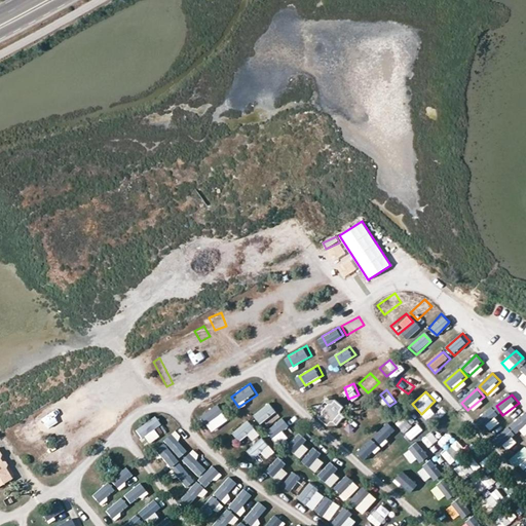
[(326,401),(318,408),(323,413),(320,418),(328,424),(332,420),(336,424),(343,416),(339,412),(343,407),(335,400),(330,405),(326,401)]
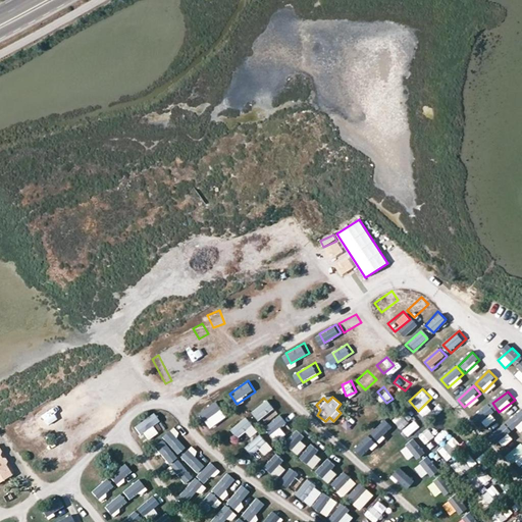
[(268,399),(252,412),(260,422),(276,409),(268,399)]
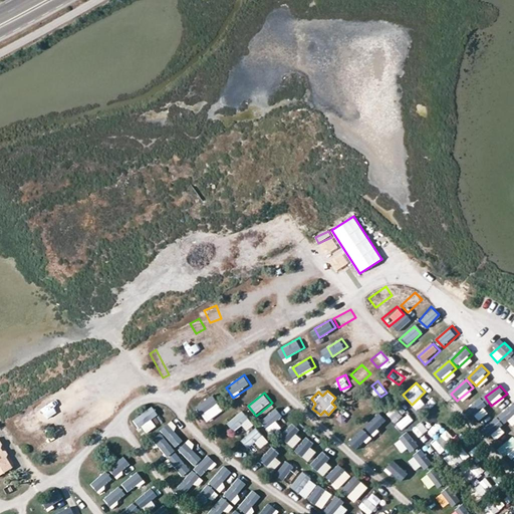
[(207,423),(223,411),(212,395),(196,407),(207,423)]
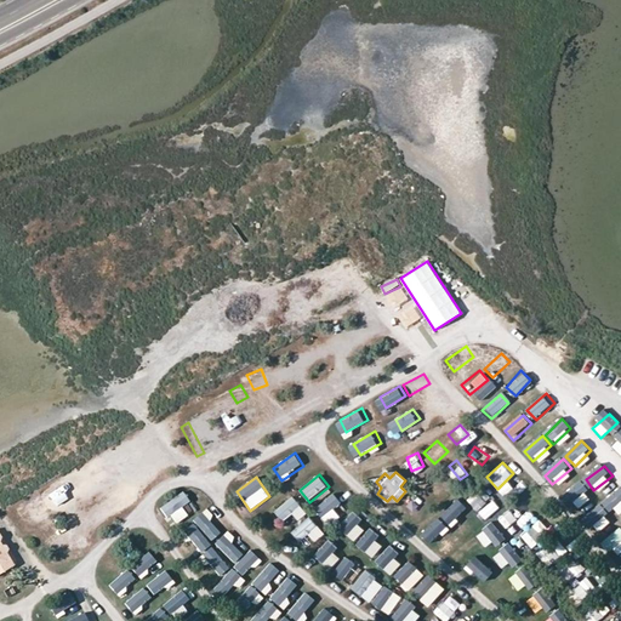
[(508,480),(499,489),(506,495),(514,488),(508,480)]
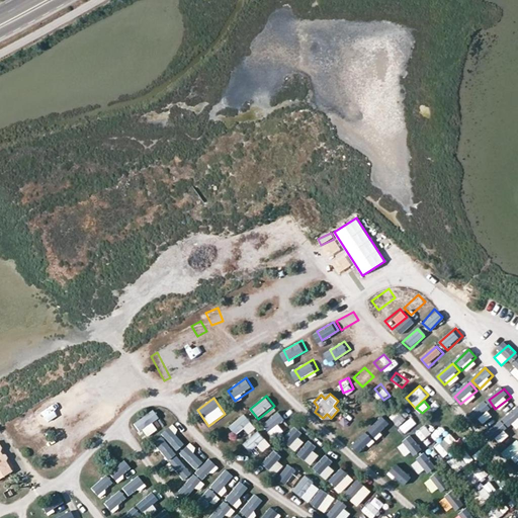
[(487,403),(470,417),(478,424),(493,410),(487,403)]
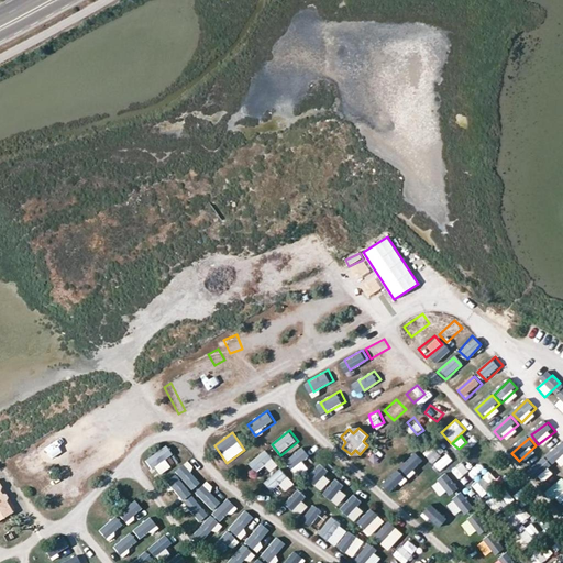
[(435,470),(450,461),(439,441),(424,450),(435,470)]
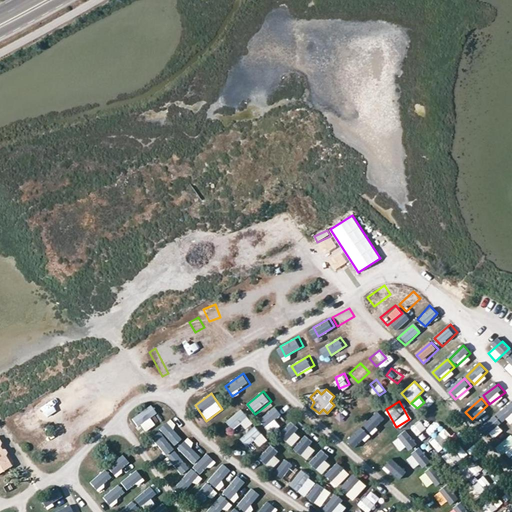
[(511,403),(497,415),(503,423),(511,415),(511,403)]
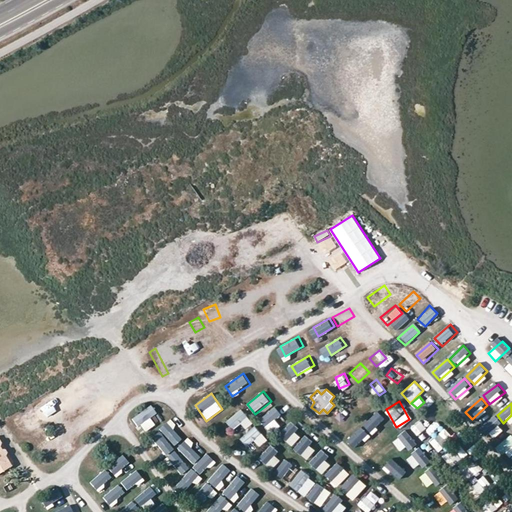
[(150,418),(157,413),(150,404),(133,418),(144,433),(155,424),(150,418)]
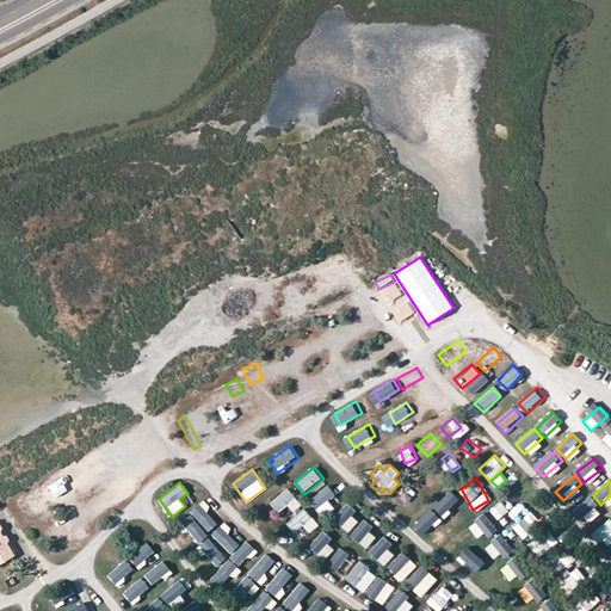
[(53,494),(56,501),(73,494),(69,487),(53,494)]
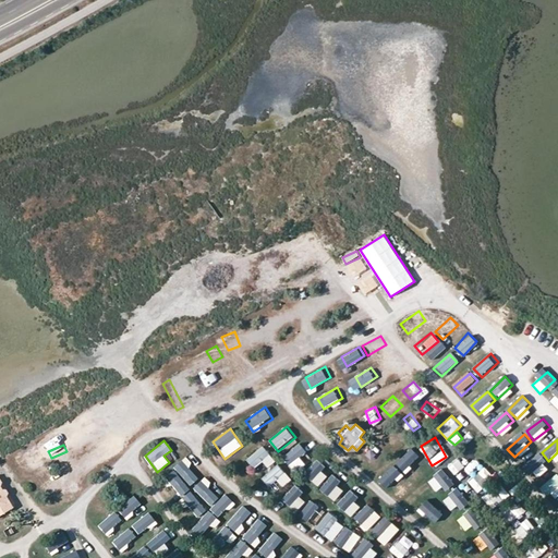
[(302,445),(283,459),(290,468),(308,453),(302,445)]
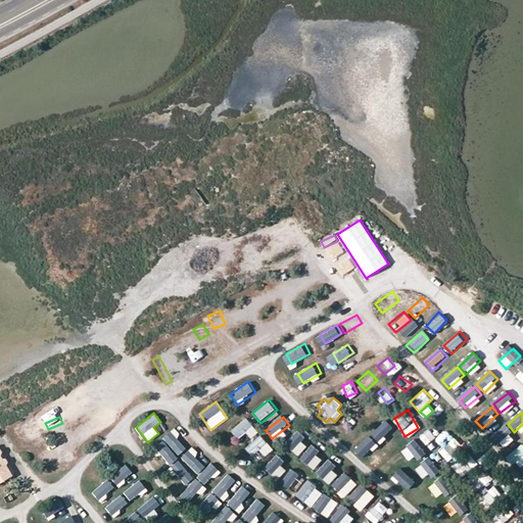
[(247,419),(231,432),(237,440),(253,427),(247,419)]
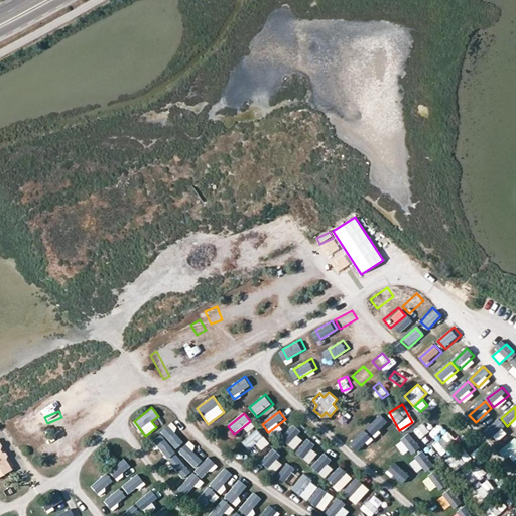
[(379,418),(368,429),(376,437),(387,427),(379,418)]
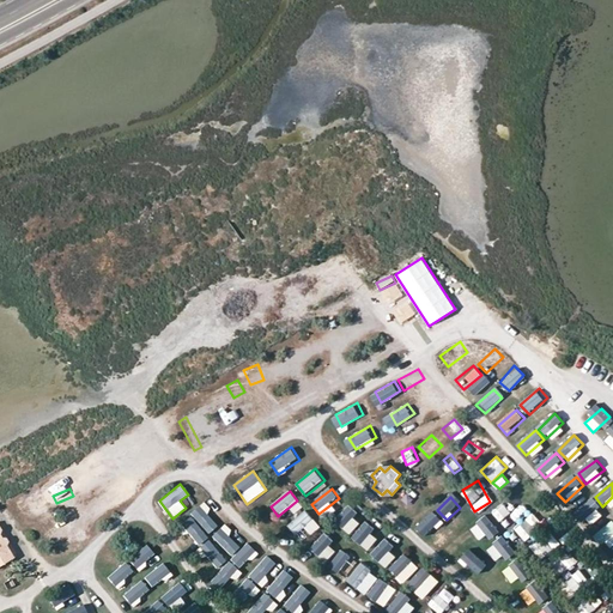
[(593,497),(574,513),(582,522),(600,507),(593,497)]
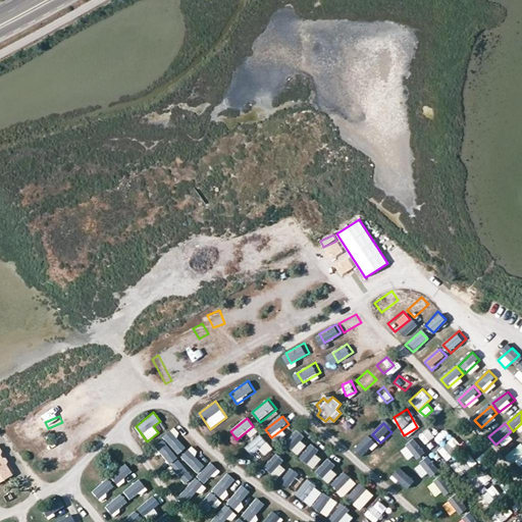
[(434,444),(441,436),(432,426),(425,434),(434,444)]
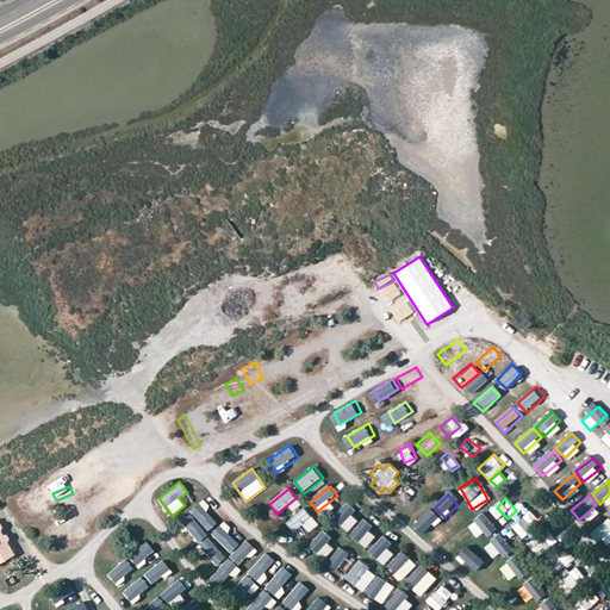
[(348,502),(331,518),(341,529),(358,512),(348,502)]
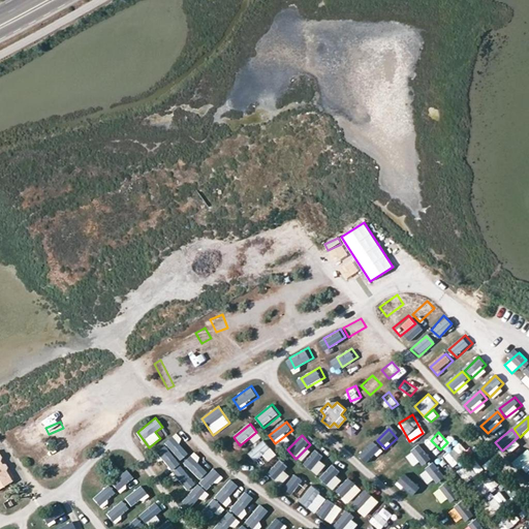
[(183,437),(168,448),(174,456),(188,443),(183,437)]
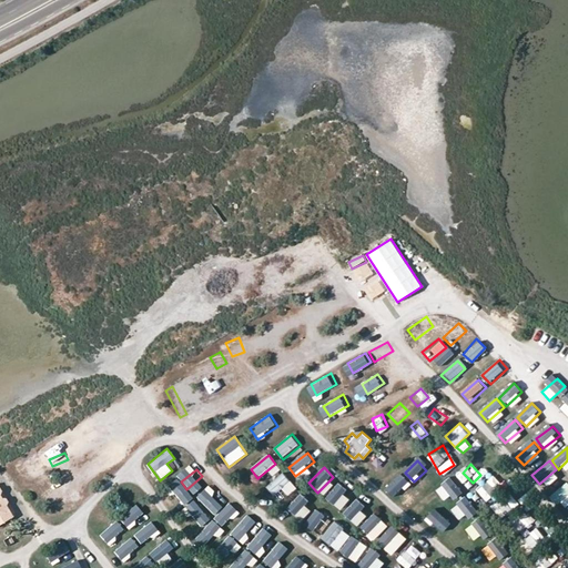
[(282,473),(267,487),(275,495),(291,480),(282,473)]
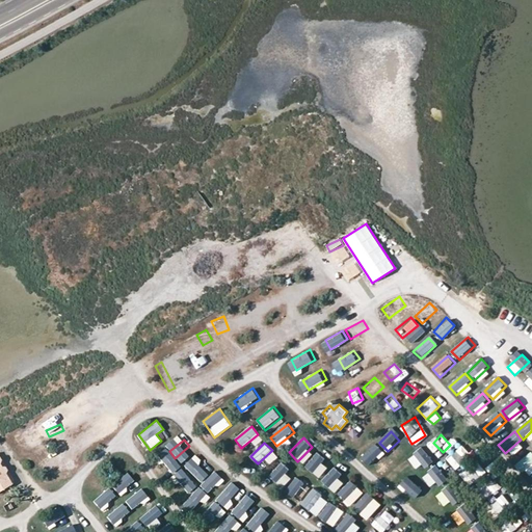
[(377,446),(363,459),(371,468),(386,455),(377,446)]
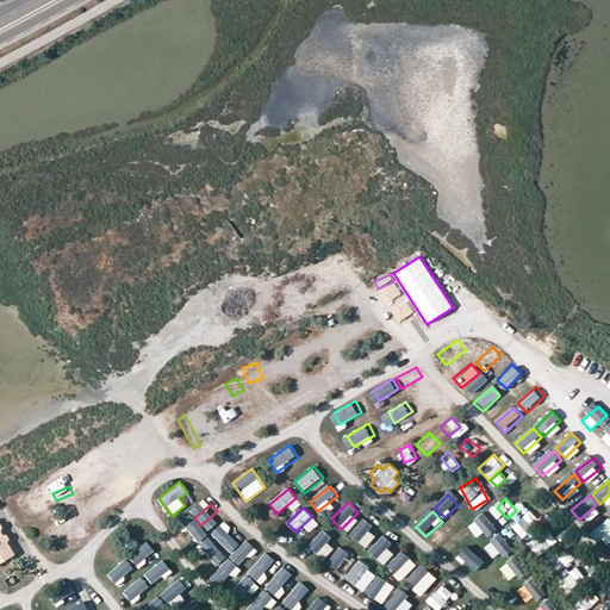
[(489,515),(478,522),(490,539),(500,531),(489,515)]
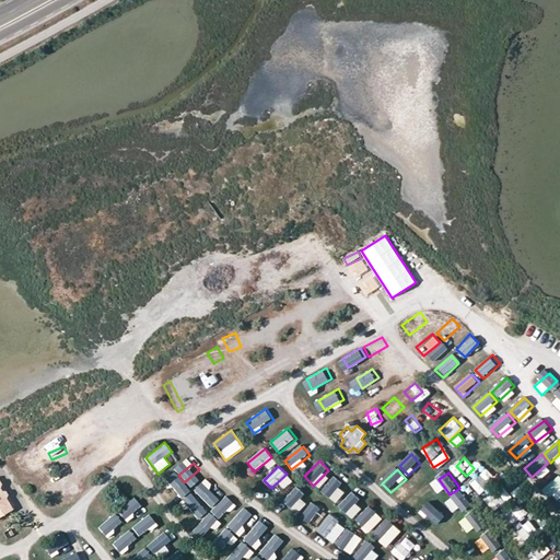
[(477,499),(493,485),(483,474),(467,488),(477,499)]
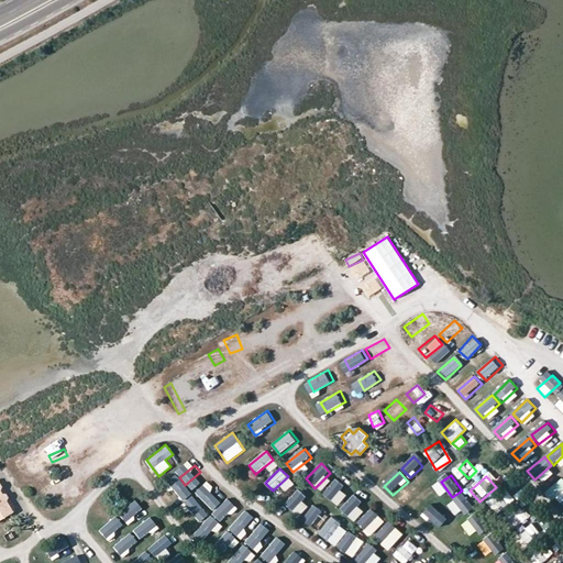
[(562,478),(561,476),(543,489),(550,498),(562,487),(562,478)]
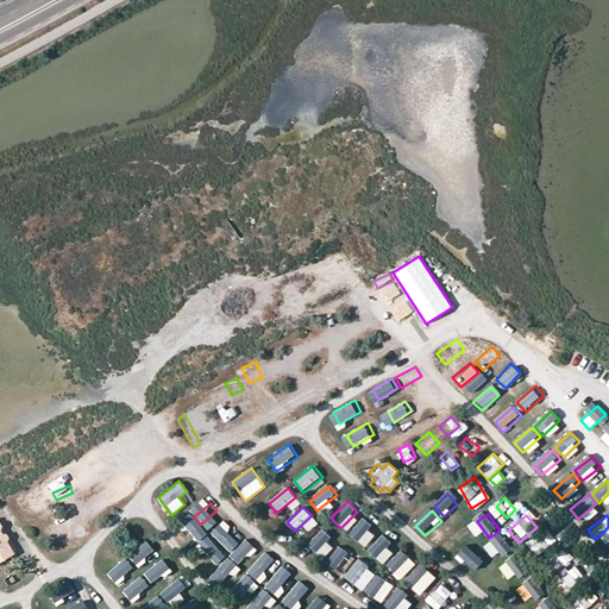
[(366,518),(347,533),(357,544),(375,528),(366,518)]
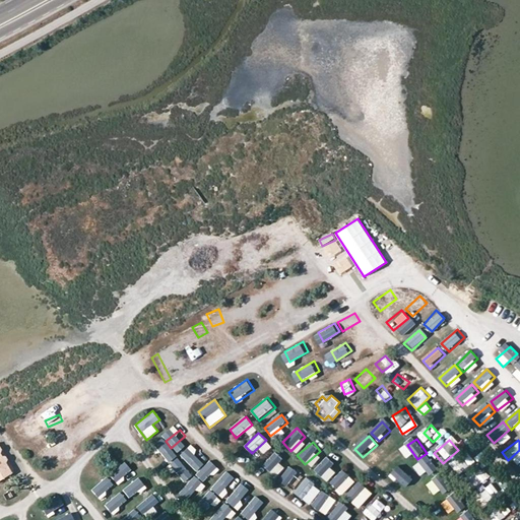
[(27,452),(35,462),(48,453),(42,443),(27,452)]
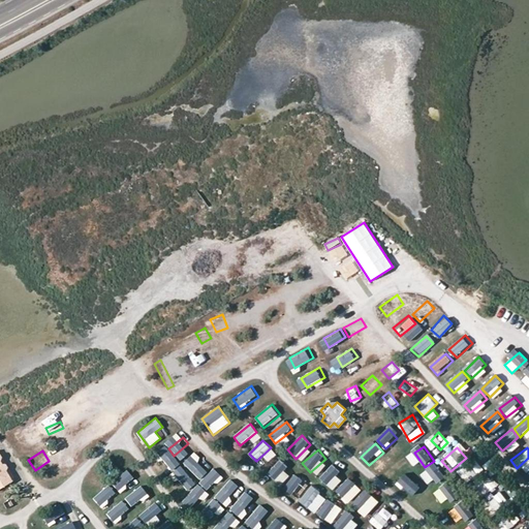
[(165,452),(151,463),(156,469),(170,458),(165,452)]
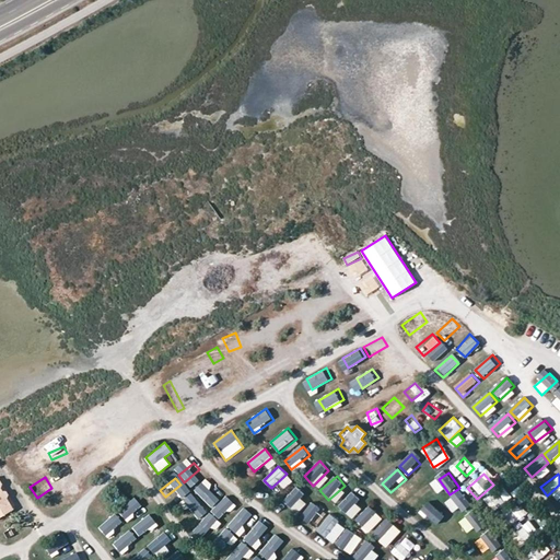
[(213,483),(198,497),(205,504),(220,491),(213,483)]
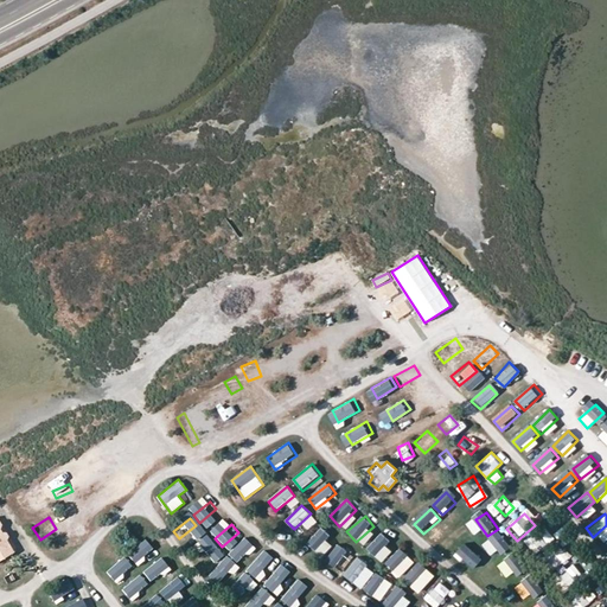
[(321,526),(307,543),(318,553),(332,537),(321,526)]
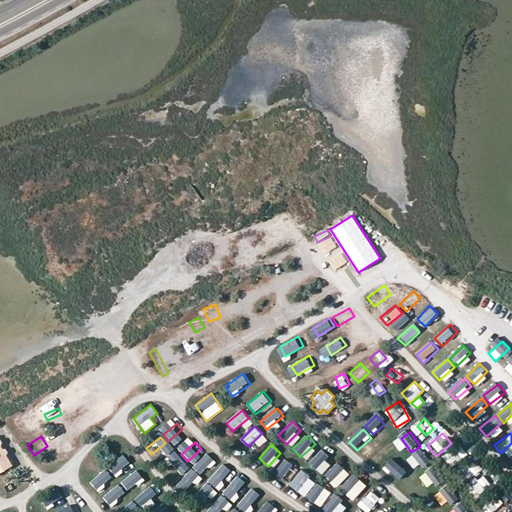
[(0,475),(17,465),(5,446),(0,448),(0,475)]
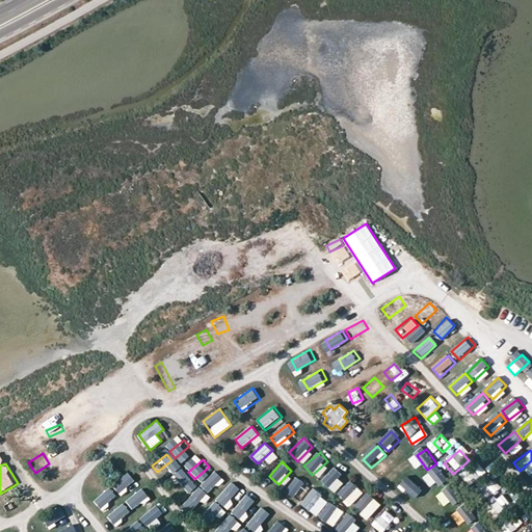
[(336,466),(321,481),(329,489),(344,474),(336,466)]
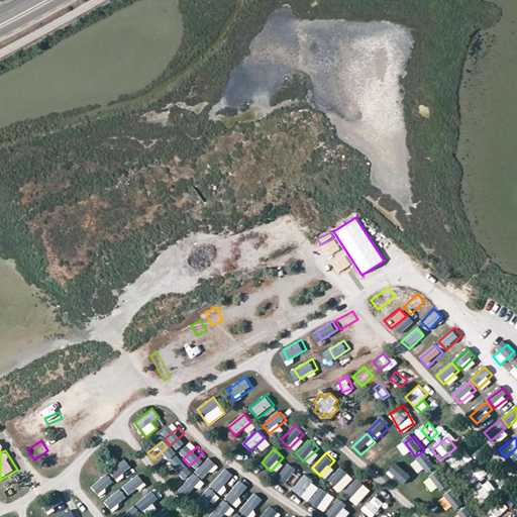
[(425,453),(417,459),(429,474),(436,468),(425,453)]
